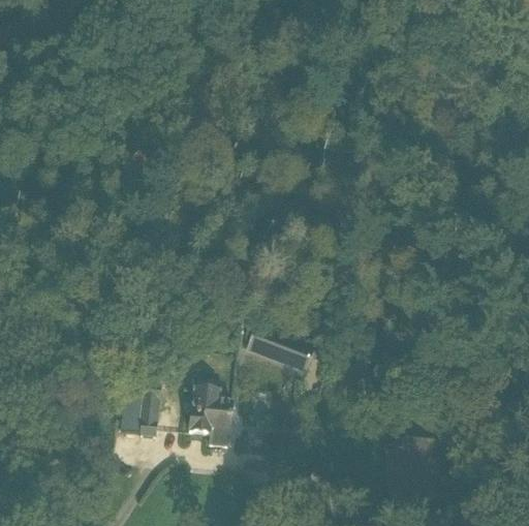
[(250,351),(303,371),(312,346),(259,328),(250,351)]
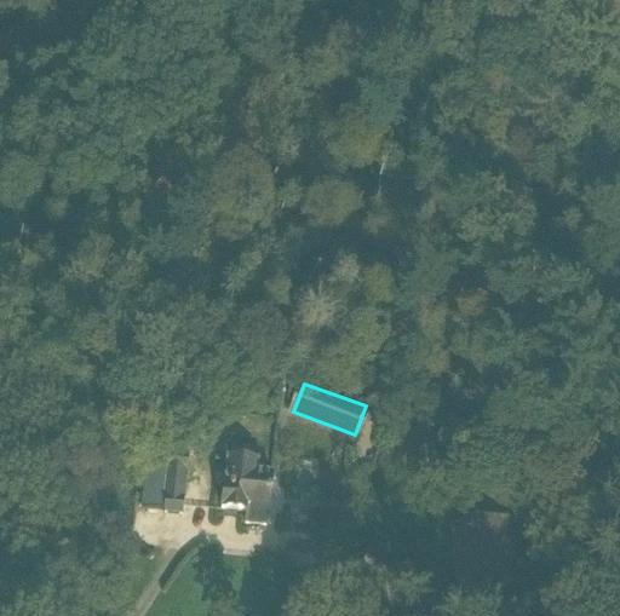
[(188,454),(167,452),(162,495),(165,495),(164,511),(182,513),(188,454)]
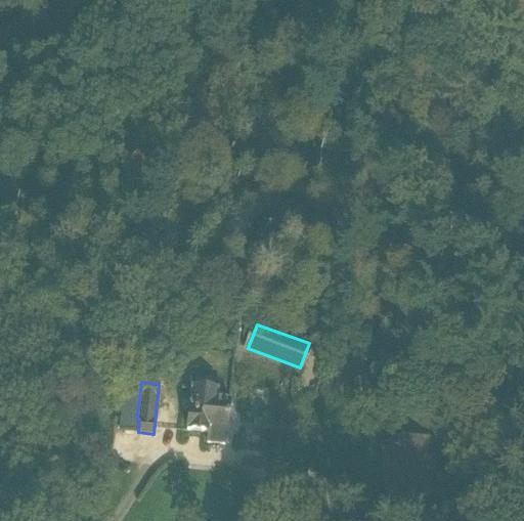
[(224,443),(226,423),(228,399),(216,398),(217,389),(212,388),(191,386),(189,408),(188,408),(186,429),(208,431),(207,442),(224,443)]
